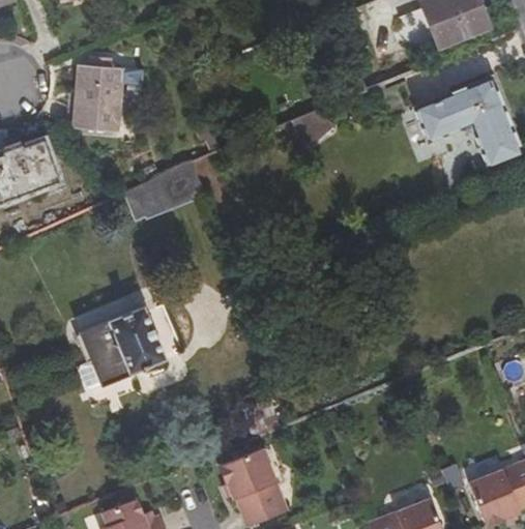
[(478,0),(431,0),(425,2),(441,48),(490,29),(478,0)]
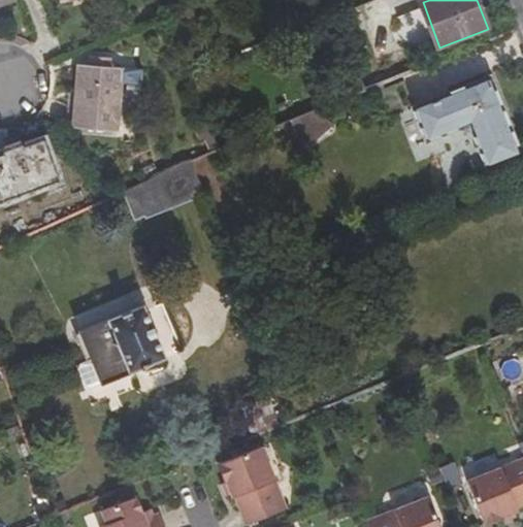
[(346,101),(350,99),(420,71),(411,50),(336,77),(346,101)]
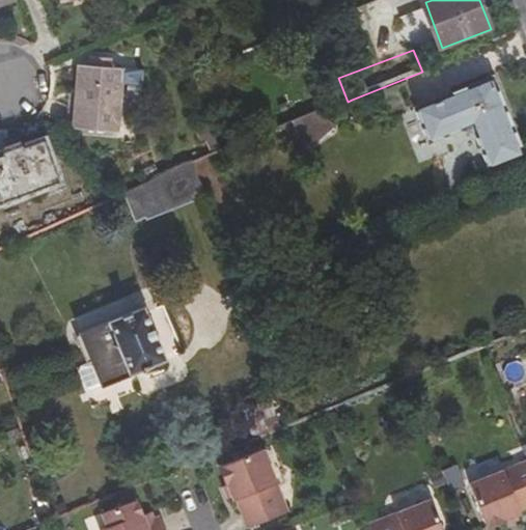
[(126,67),(81,63),(75,127),(119,131),(126,67)]
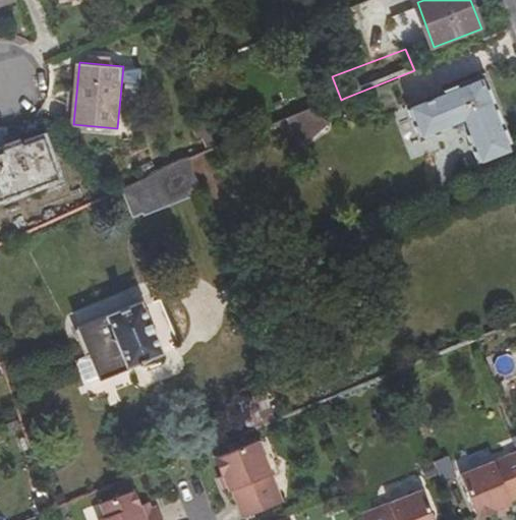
[(470,132),(483,167),(515,156),(515,148),(488,78),(412,108),(424,140),(457,127),(470,132)]
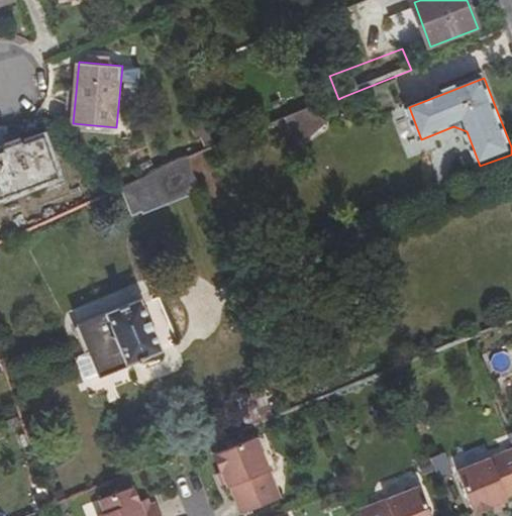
[(393,112),(409,107),(399,81),(380,88),(390,113),(393,112)]
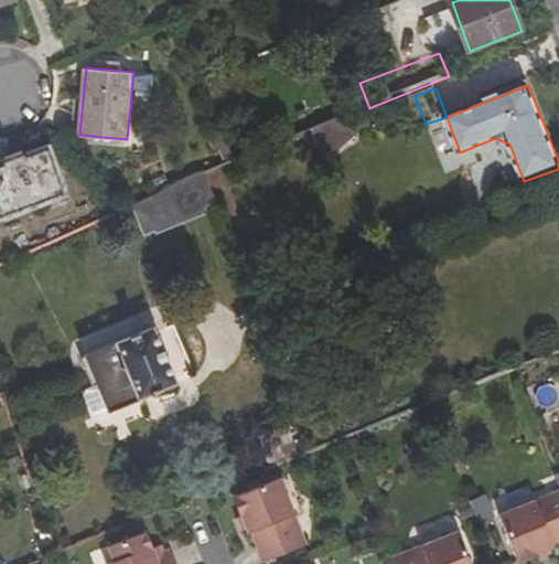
[(369,108),(312,130),(323,161),(386,137),(374,106),(369,108)]
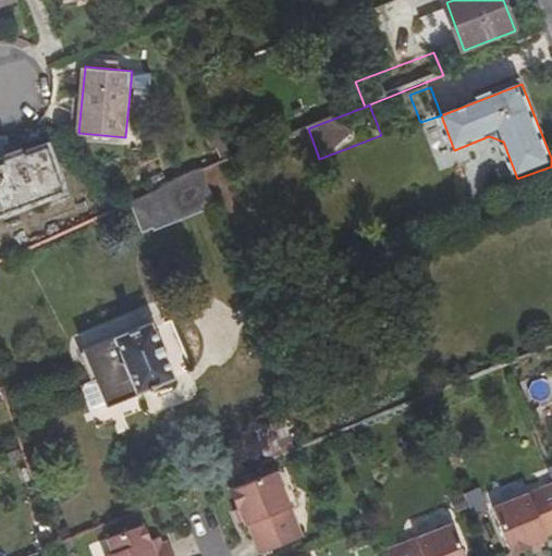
[(295,134),(270,143),(278,164),(302,155),(295,134)]
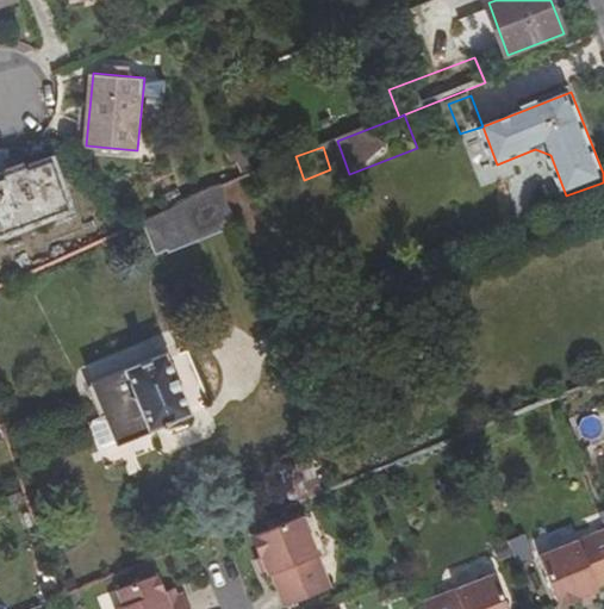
[(0,178),(0,231),(66,209),(49,162),(0,178)]
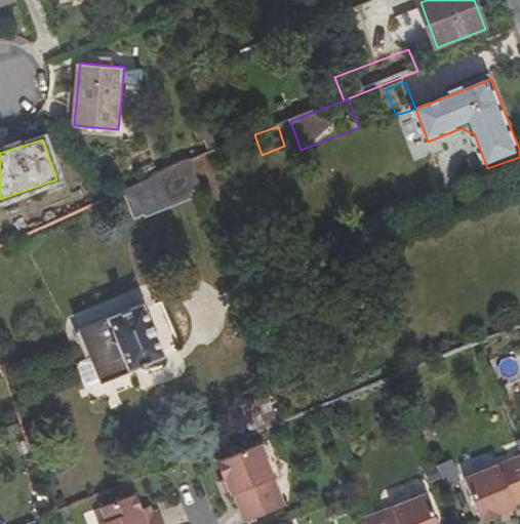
[(124,179),(131,216),(204,201),(197,165),(124,179)]
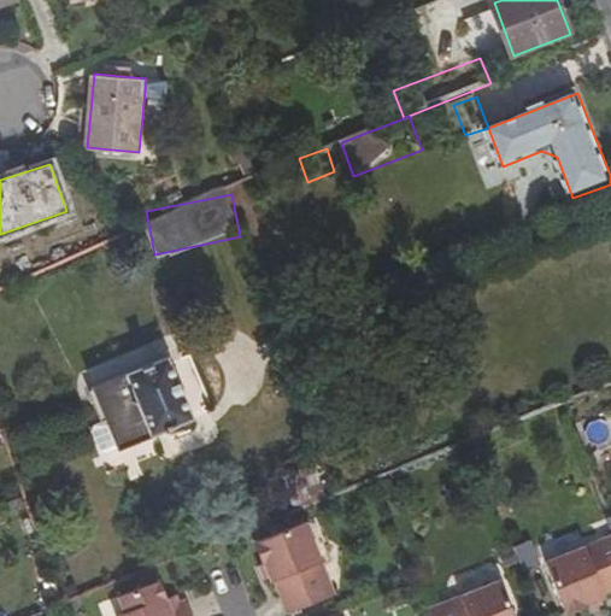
[(166,355),(93,385),(107,424),(104,430),(111,447),(118,450),(194,417),(166,355)]
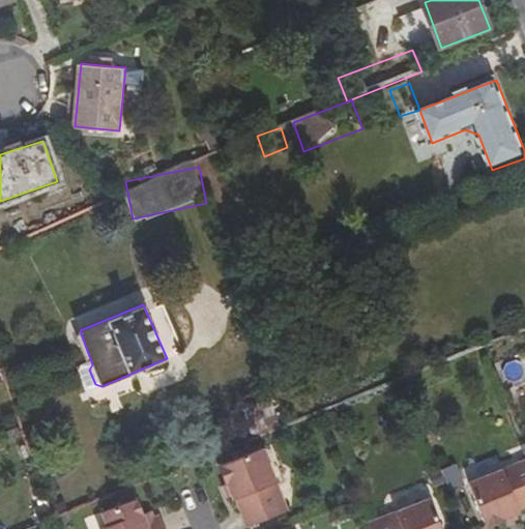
[(226,485),(232,497),(234,501),(236,500),(248,528),(250,528),(287,511),(262,450),(220,467),(226,485)]
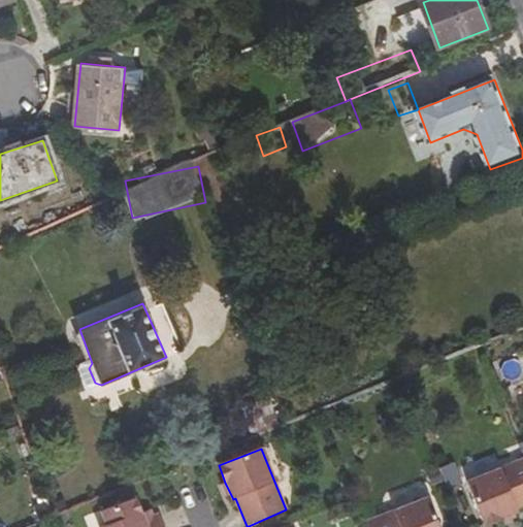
[(487,526),(504,519),(516,514),(520,512),(519,508),(522,506),(522,460),(468,482),(487,526)]
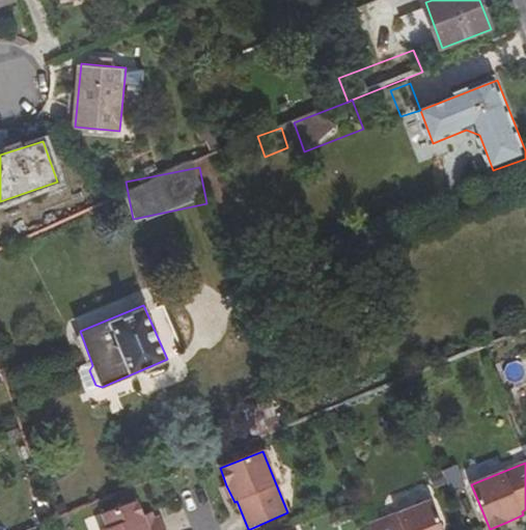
[(228,500),(232,498),(226,485),(223,487),(228,500)]
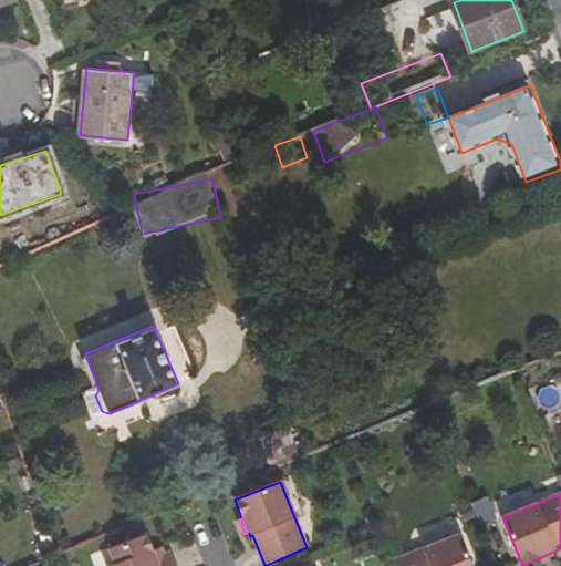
[(474,565),(461,535),(394,561),(396,565),(474,565)]
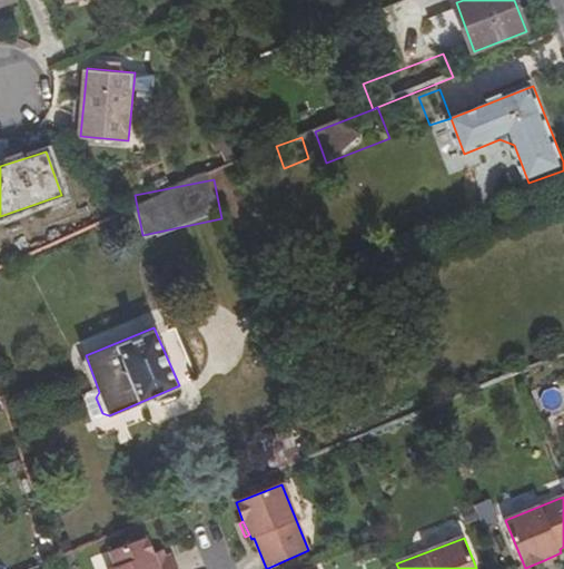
[(176,568),(171,558),(165,560),(156,562),(154,556),(147,540),(110,553),(116,568),(176,568)]
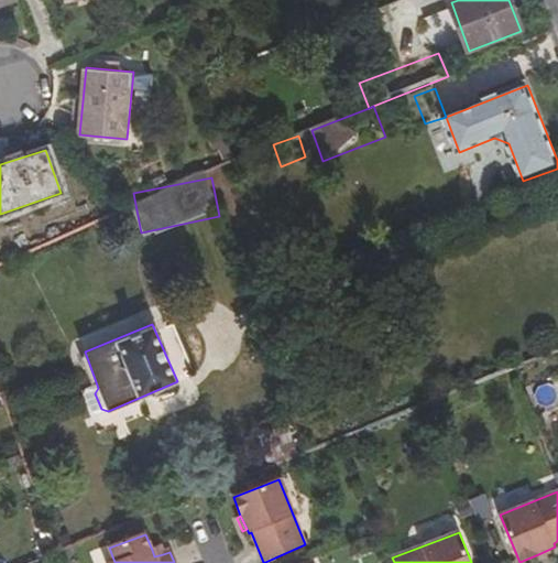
[(161,548),(152,550),(154,556),(163,554),(161,548)]
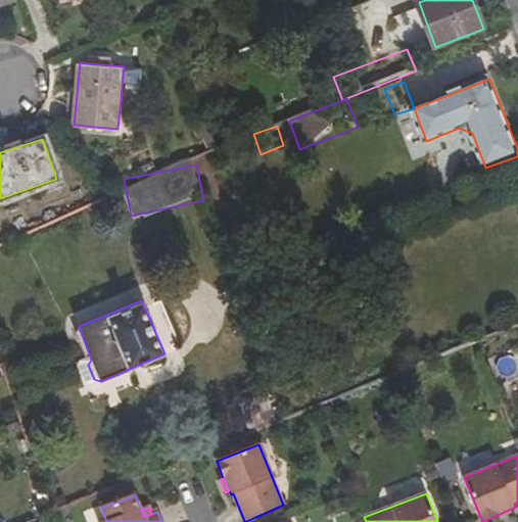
[(512,513),(511,509),(500,514),(502,518),(512,513)]
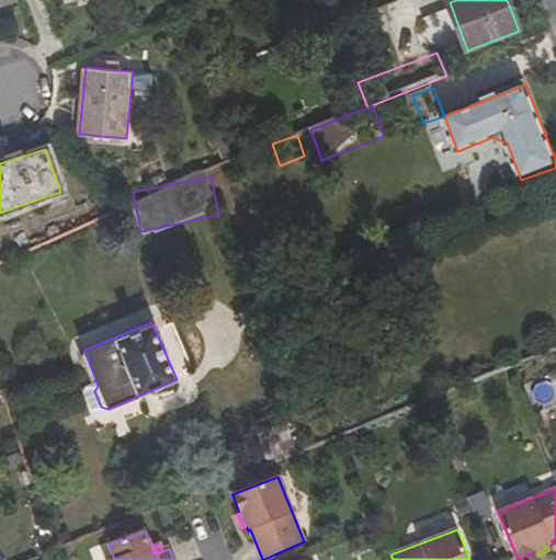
All buildings are outlined.
